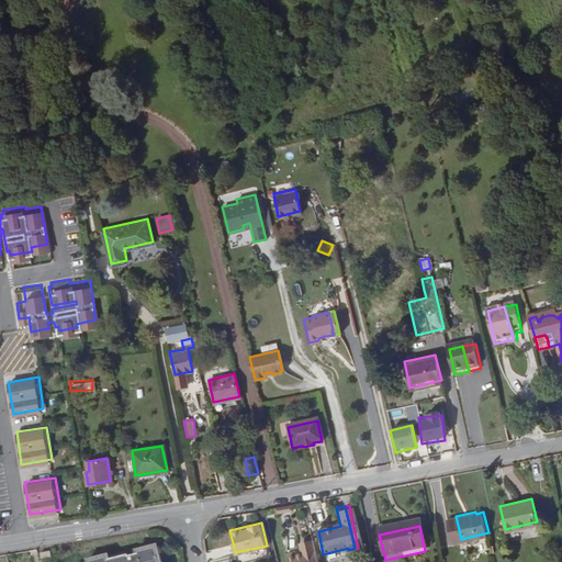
[(317,561),(313,544),(301,547),(302,553),(296,554),(295,551),(287,553),(288,561),(317,561)]
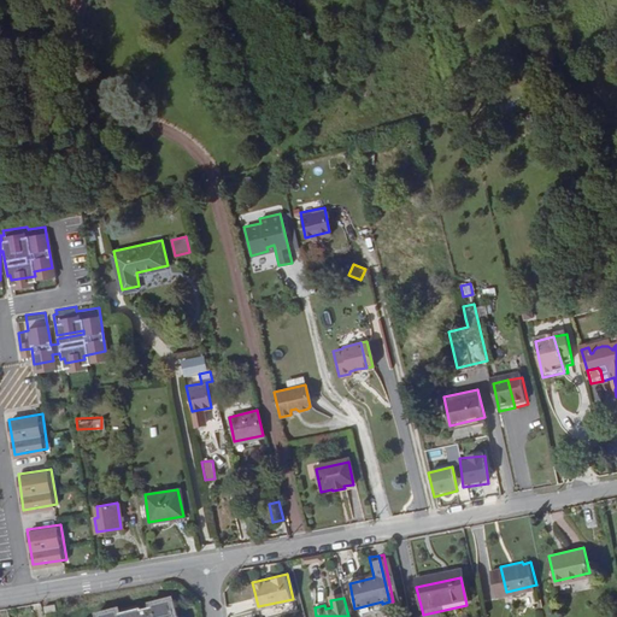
[(177,616),(174,600),(101,616),(177,616)]
